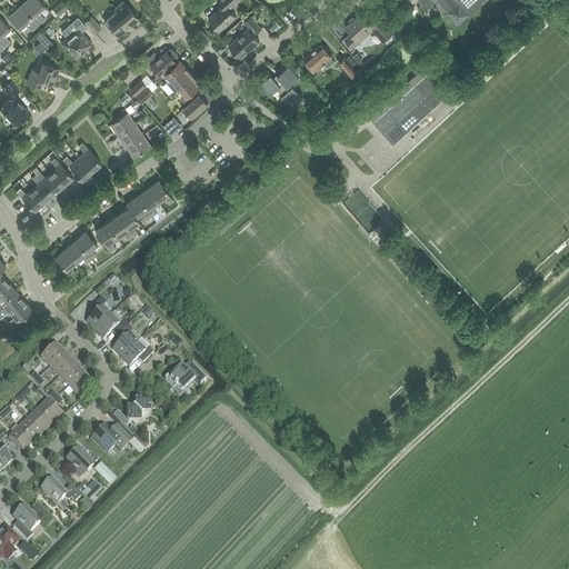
[(28,0),(21,7),(39,26),(45,20),(38,12),(45,7),(38,0),(28,0)]
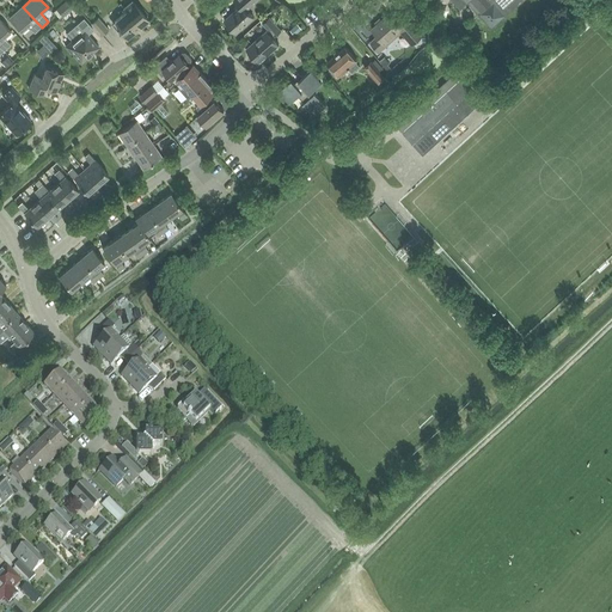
[(67,0),(65,0),(56,8),(53,12),(56,17),(59,14),(61,17),(73,7),(67,0)]
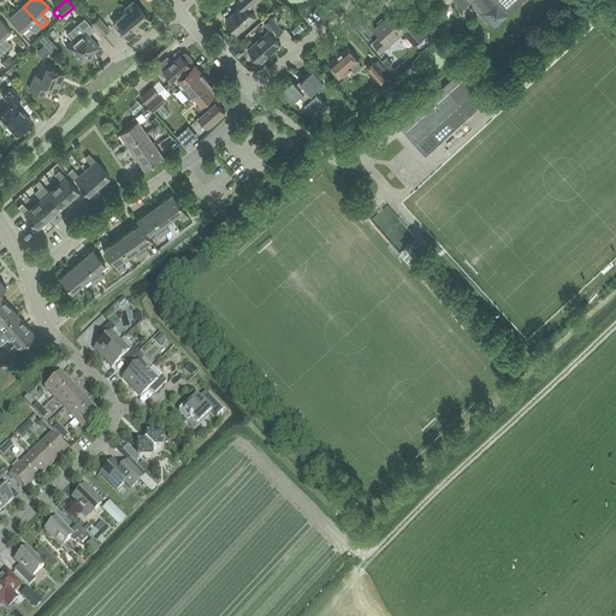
[(224,22),(236,35),(254,18),(248,10),(259,0),(235,0),(241,7),(224,22)]
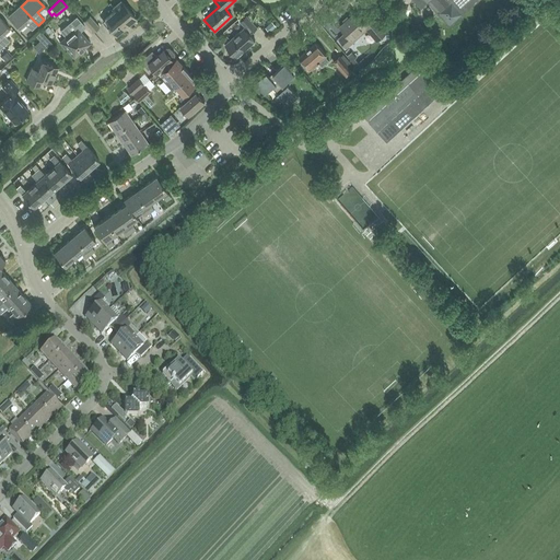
[(415,0),(421,7),(420,7),(421,8),(427,2),(429,1),(438,12),(438,13),(440,12),(450,24),(448,24),(450,25),(478,0),(415,0)]
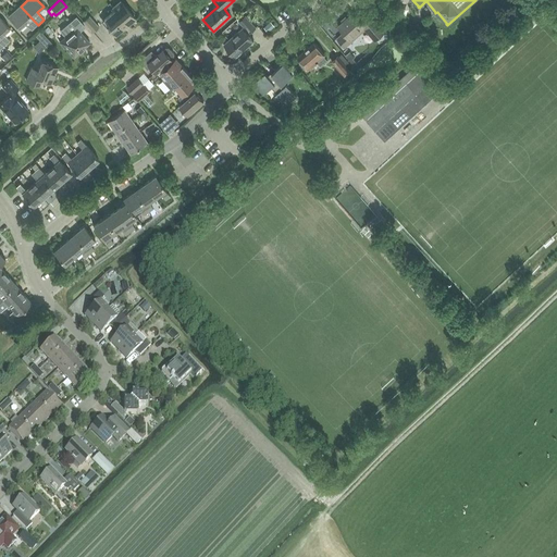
[(115,36),(134,19),(119,1),(111,9),(113,11),(103,20),(109,26),(107,27),(115,36)]
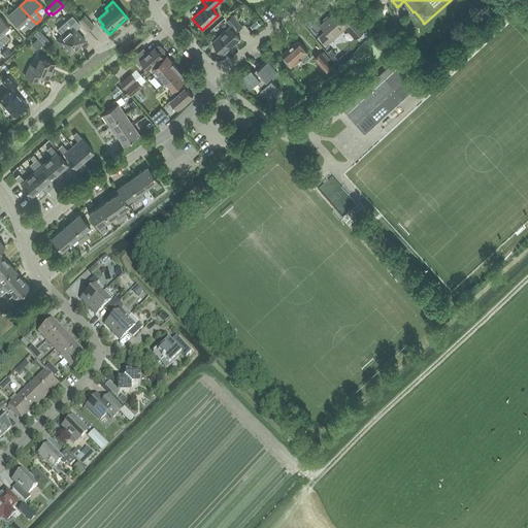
[(30,29),(36,24),(20,6),(8,17),(18,27),(24,22),(30,29)]
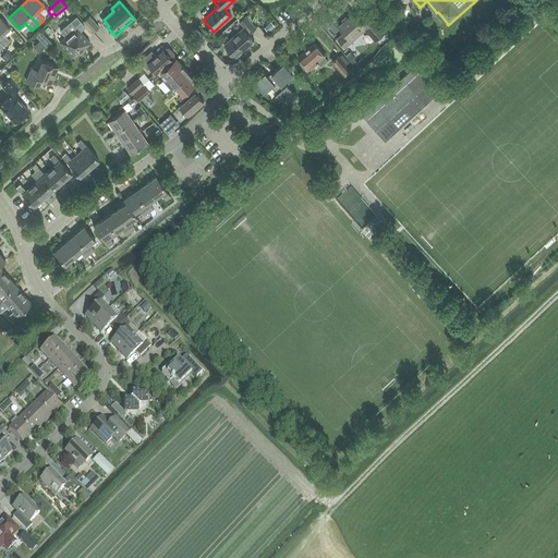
[(367,12),(364,14),(359,20),(353,13),(338,28),(343,34),(337,40),(344,49),(364,32),(374,43),(386,33),(367,12)]
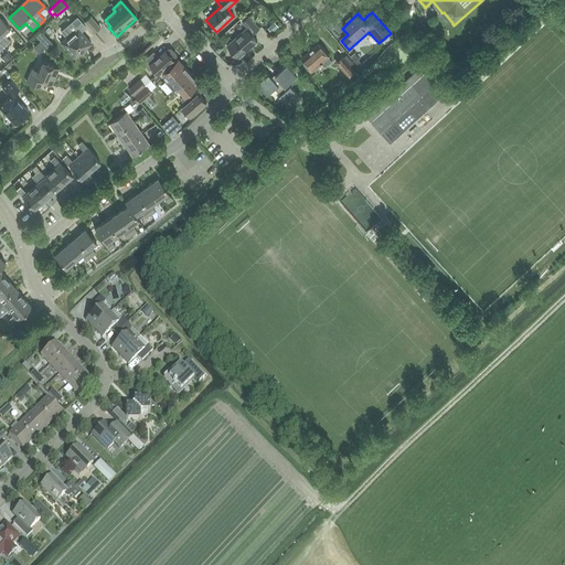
[(89,17),(84,22),(94,33),(99,28),(89,17)]
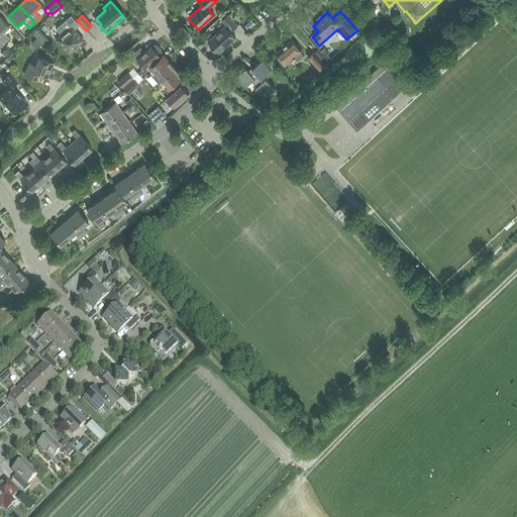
[(230,32),(236,26),(227,15),(221,20),(225,25),(207,42),(218,54),(235,38),(230,32)]
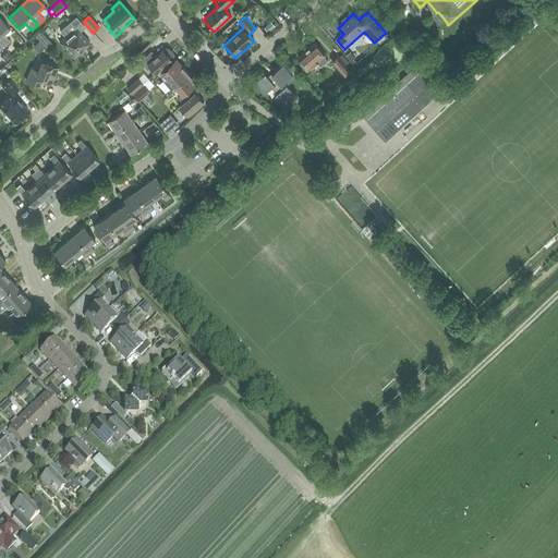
[(75,17),(59,32),(64,38),(60,41),(73,57),(89,43),(79,32),(84,27),(75,17)]
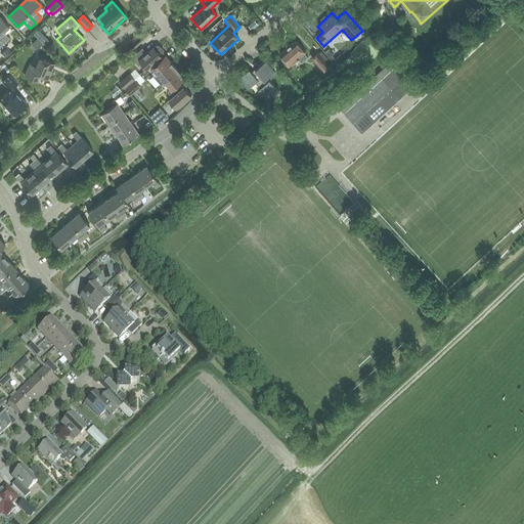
[(0,40),(3,44),(9,38),(3,31),(8,27),(0,17),(0,40)]
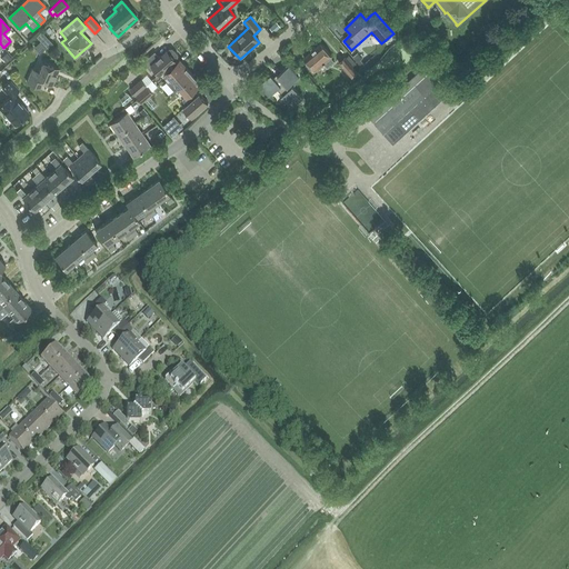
[(42,35),(36,41),(42,48),(55,37),(43,26),(38,31),(42,35)]
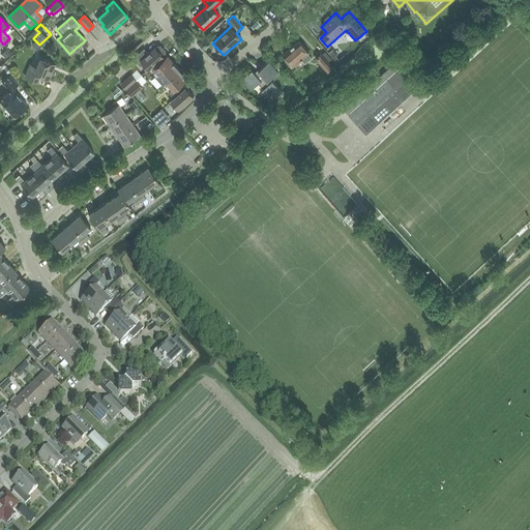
[(298,41),(283,56),(292,67),(301,60),(305,65),(312,60),(306,55),(308,53),(298,41)]
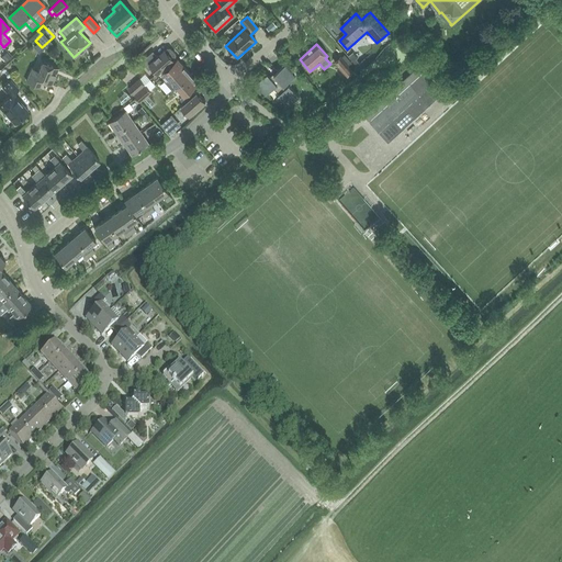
[(165,52),(165,51),(157,57),(153,52),(142,62),(147,67),(148,65),(157,75),(173,60),(172,59),(175,57),(176,55),(172,52),(170,52),(169,53),(167,49),(165,52)]
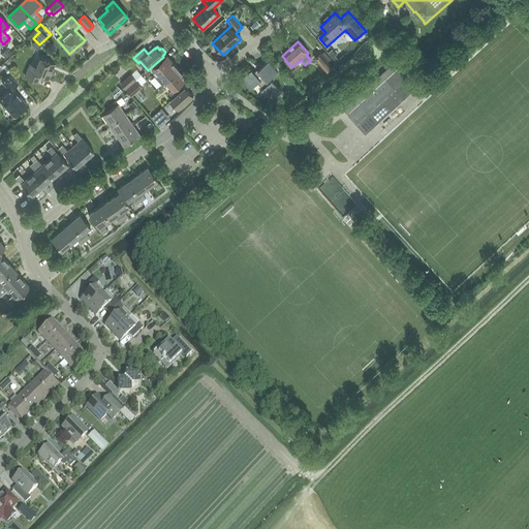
[(336,49),(333,51),(333,50),(329,53),(339,66),(347,61),(343,56),(337,60),(335,56),(339,53),(336,49)]
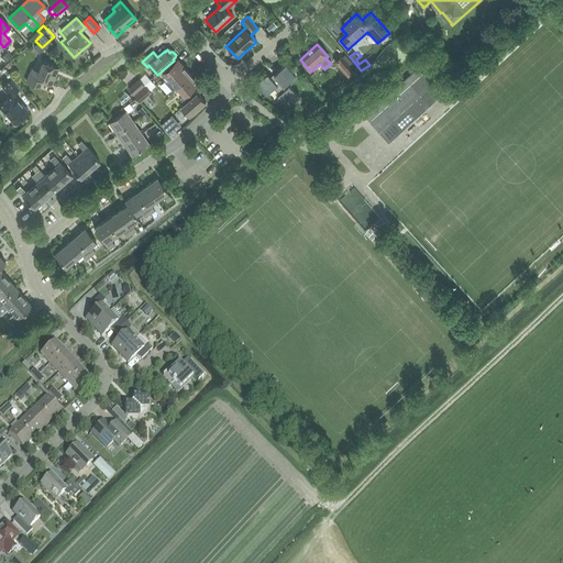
[(346,77),(353,72),(342,58),(335,64),(346,77)]
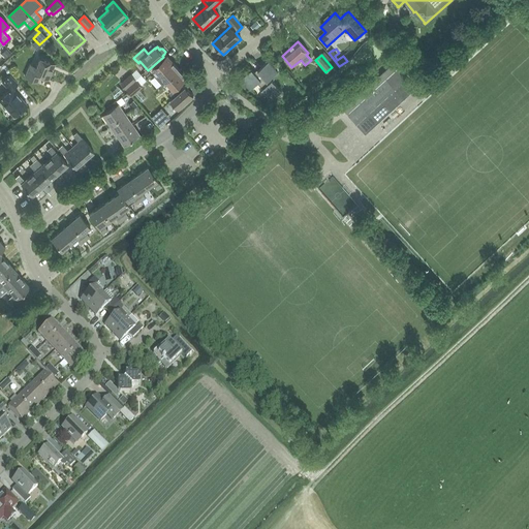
[(161,86),(165,82),(179,70),(167,57),(152,70),(156,74),(154,76),(161,86)]
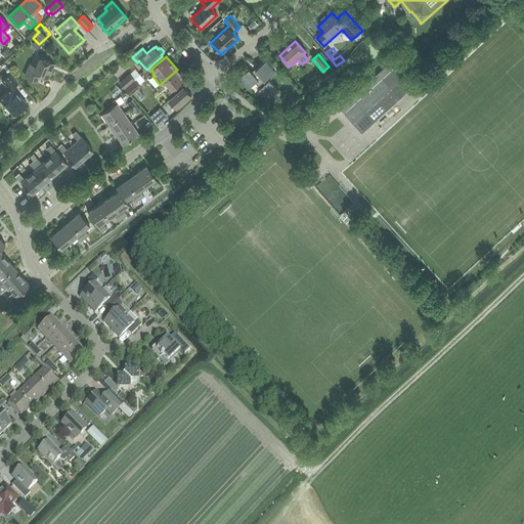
[(29,68),(25,78),(37,82),(39,76),(47,79),(53,63),(40,57),(35,71),(29,68)]
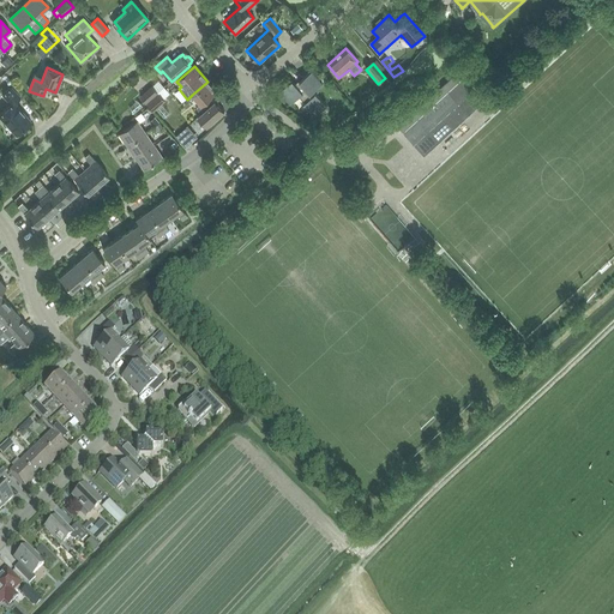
[(312,94),(323,84),(312,72),(304,80),(300,76),(296,79),(299,84),(296,86),(293,83),(280,94),(290,106),(299,97),(305,104),(304,106),(314,118),(326,107),(315,95),(314,96),(312,94)]
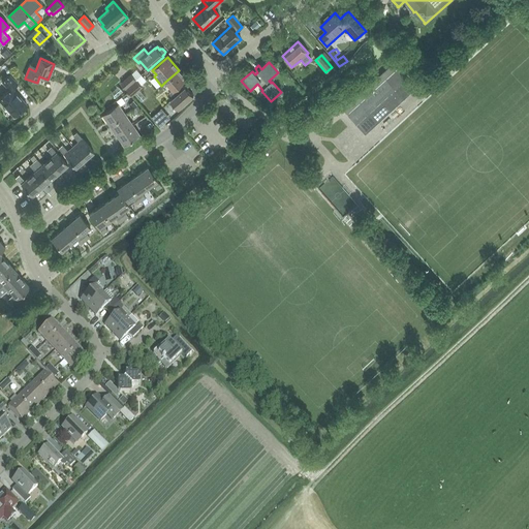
[(393,64),(343,110),(366,133),(414,88),(393,64)]
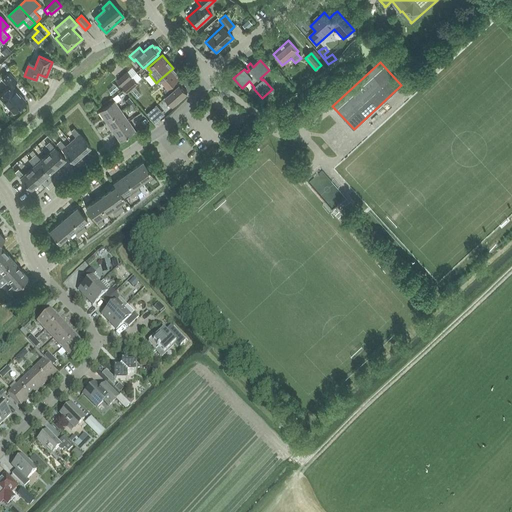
[(180,76),(173,68),(160,79),(167,88),(164,91),(168,96),(177,87),(173,83),(180,76)]
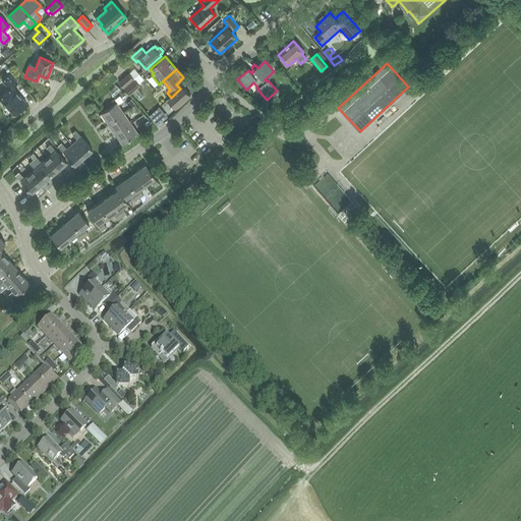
[(0,99),(13,115),(26,103),(12,88),(17,82),(10,74),(2,81),(9,90),(0,98),(0,99)]
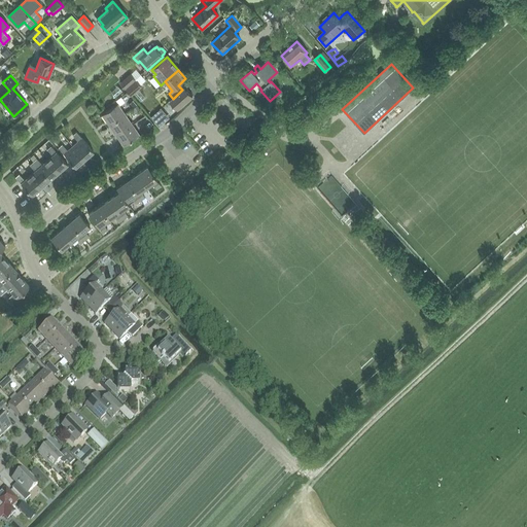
[(126,89),(135,80),(130,75),(120,83),(126,89)]
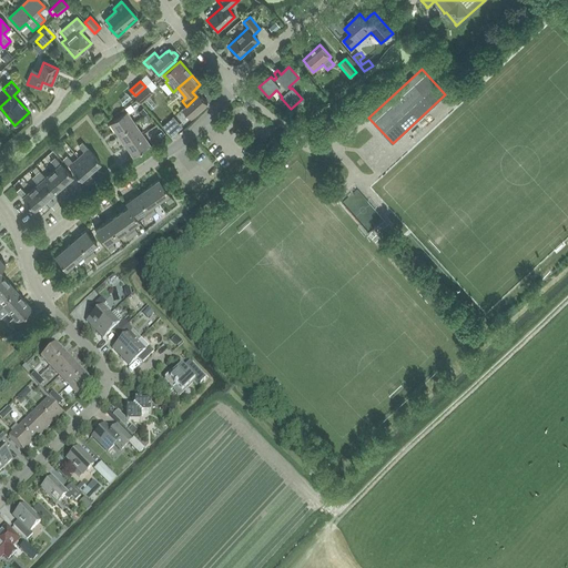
[(145,87),(135,95),(142,103),(152,94),(150,92),(154,89),(150,83),(145,87)]
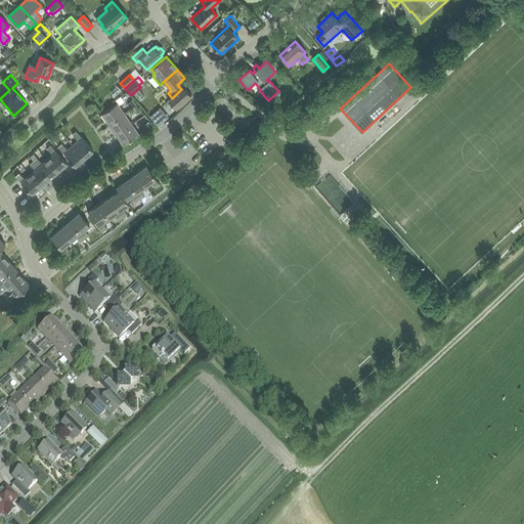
[(181,89),(172,98),(169,100),(176,110),(191,96),(183,87),(181,89)]
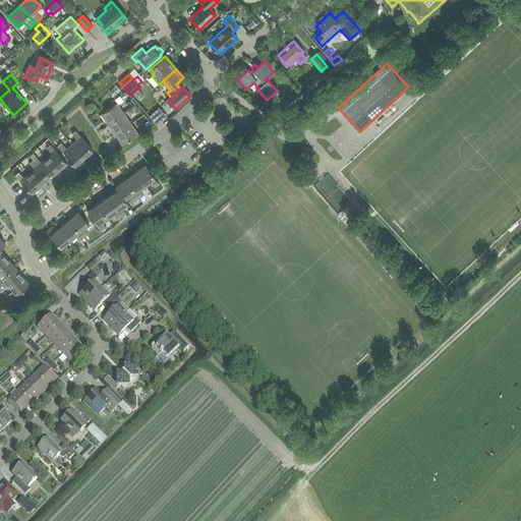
[(138,110),(130,101),(126,104),(134,114),(138,110)]
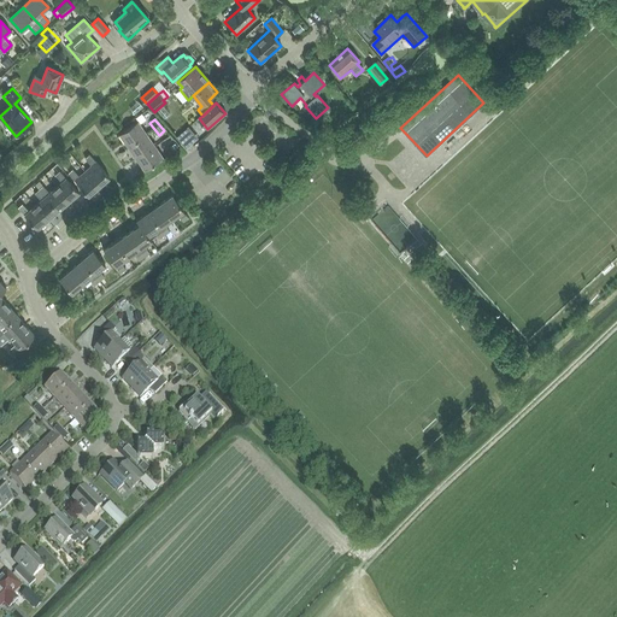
[(128,148),(147,135),(139,123),(119,135),(128,148)]
